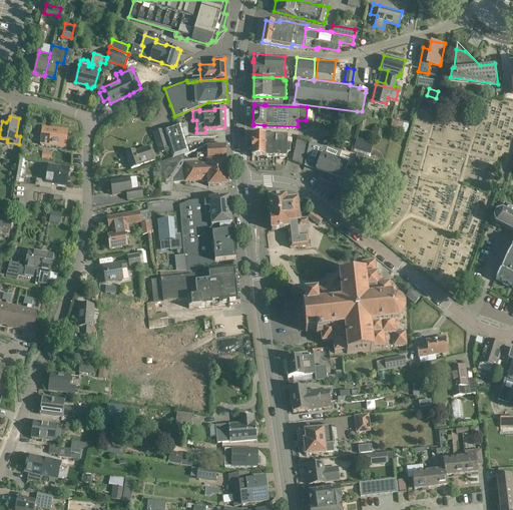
[(169,148),(172,156),(188,152),(179,123),(163,128),(169,148)]
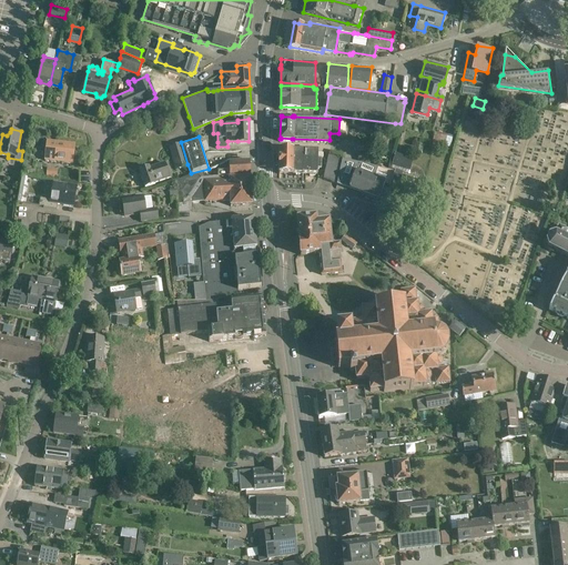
[(42,144),(47,144),(46,159),(73,161),(74,142),(42,139),(42,144)]
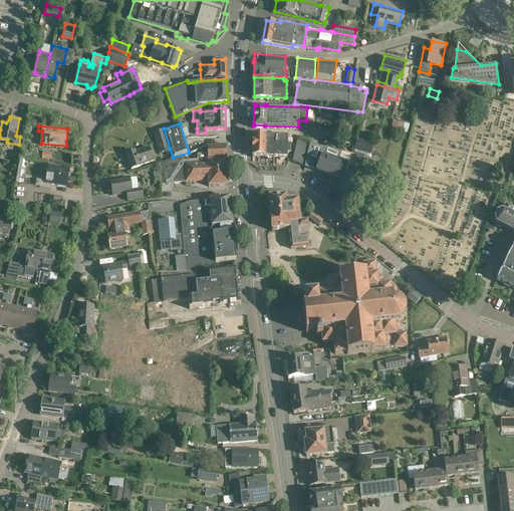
[(159,152),(170,149),(164,129),(153,132),(159,152)]
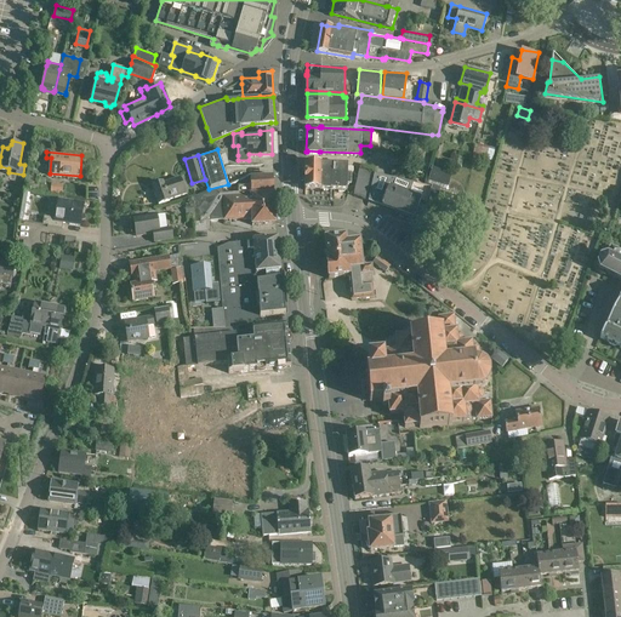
[(303,180),(303,183),(306,183),(306,187),(306,188),(330,188),(334,188),(334,176),(337,176),(337,170),(347,170),(352,170),(352,169),(347,169),(347,163),(306,161),(306,165),(305,165),(305,169),(306,169),(306,180),(303,180)]
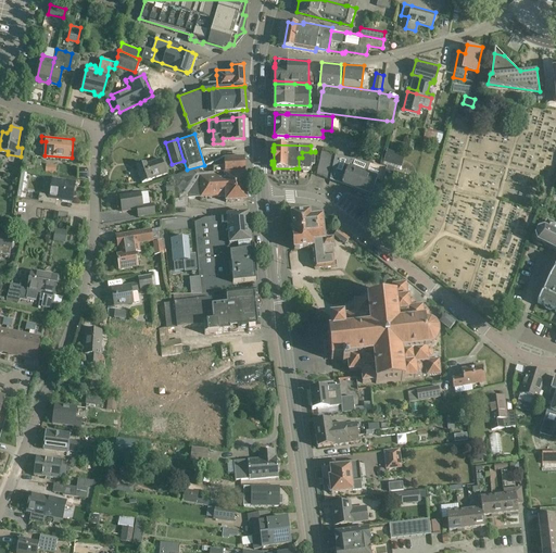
[(321,150),(317,173),(329,177),(341,181),(352,186),(370,192),(377,175),(366,172),(369,162),(335,154),(336,153),(337,149),(323,146),(321,150)]
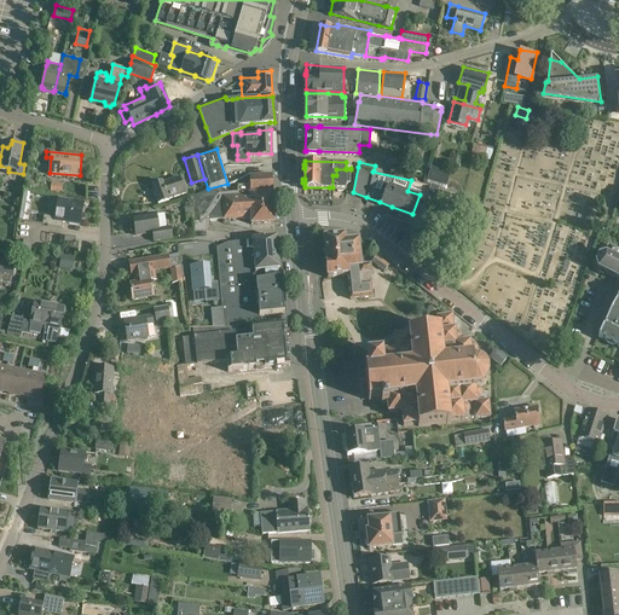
[(392,163),(391,170),(401,173),(404,166),(392,163)]
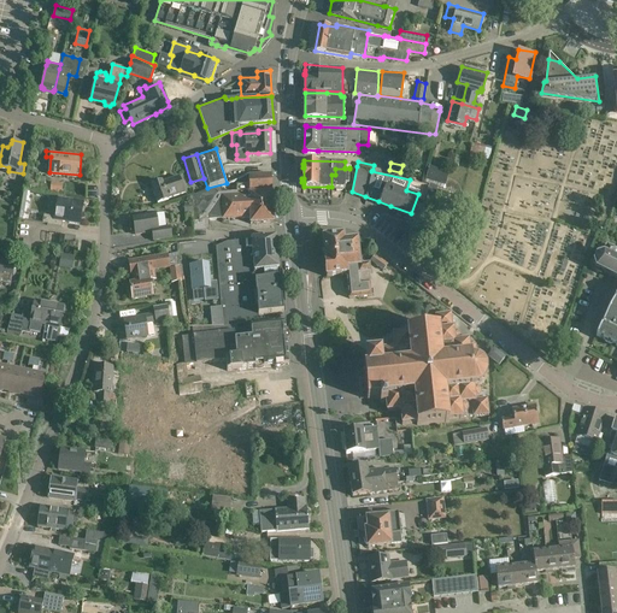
[(429,165),(424,178),(435,182),(439,168),(429,165)]
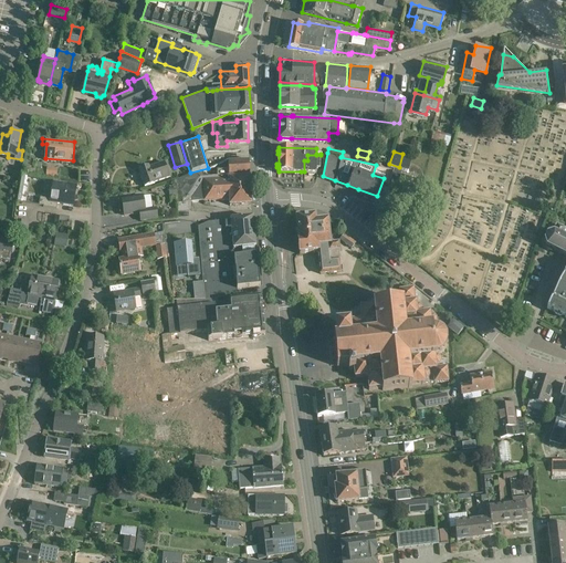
[(304,160),(304,171),(307,171),(308,173),(314,173),(314,171),(316,171),(316,164),(320,164),(321,155),(316,155),(307,155),(307,160),(304,160)]
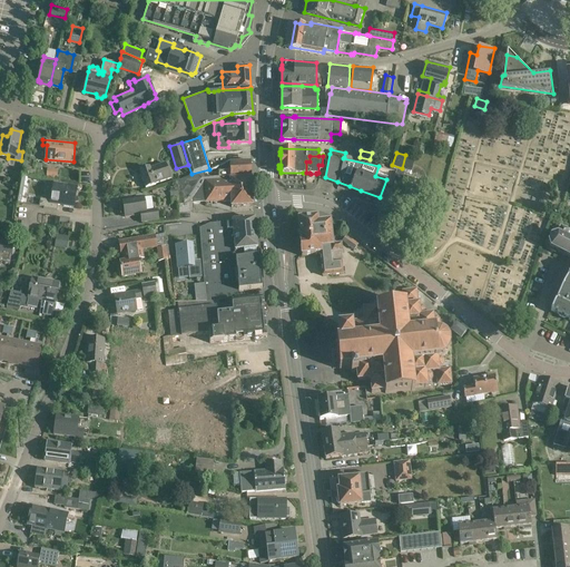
[(25,157),(21,170),(29,172),(30,165),(31,158),(29,158),(25,157)]
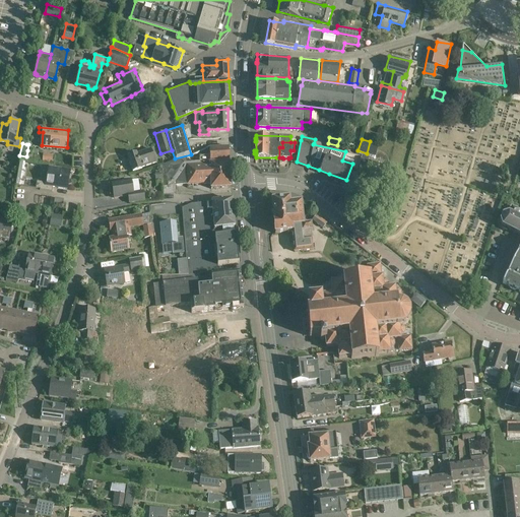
[(161,163),(161,171),(163,177),(163,184),(177,183),(188,182),(188,183),(210,182),(210,187),(231,186),(230,156),(229,145),(209,146),(191,154),(175,158),(161,163)]
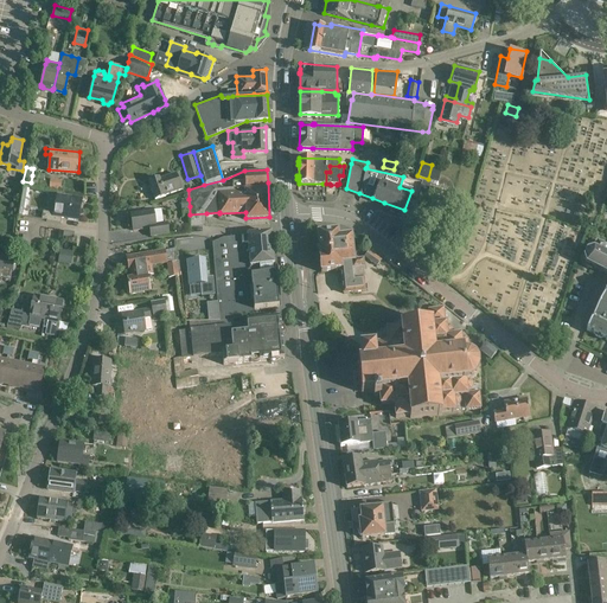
[(160,179),(149,183),(155,200),(167,197),(166,196),(183,190),(177,174),(160,179)]
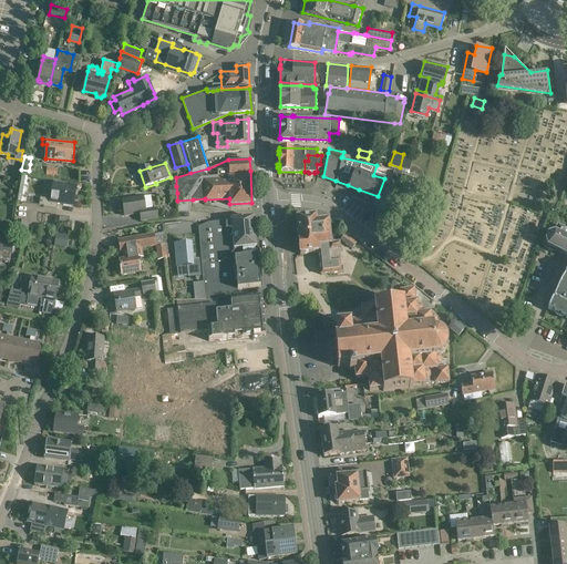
[(398,184),(402,170),(394,167),(390,181),(398,184)]
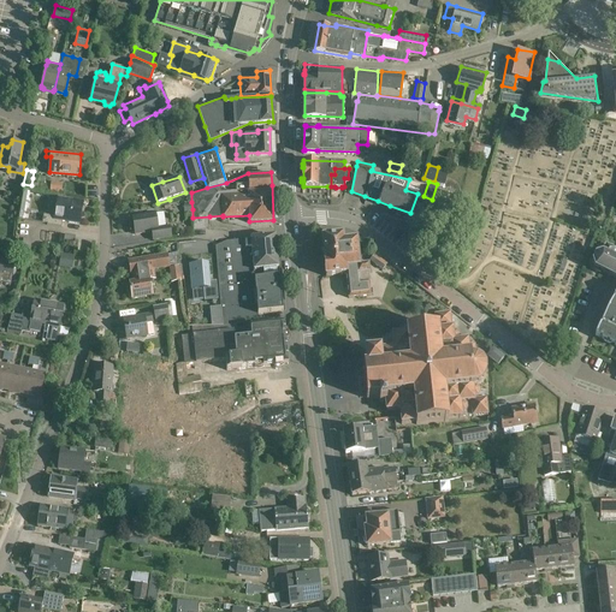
[(22,188),(17,215),(24,217),(28,189),(22,188)]
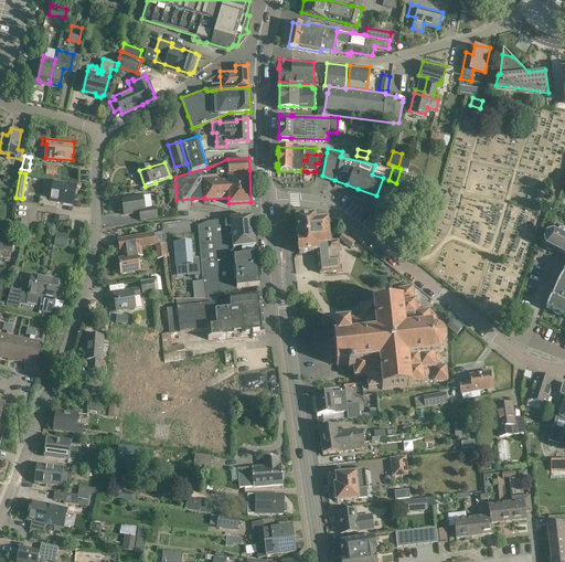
[(40,194),(39,202),(43,202),(43,204),(56,205),(57,200),(73,203),(76,184),(53,180),(51,197),(40,194)]
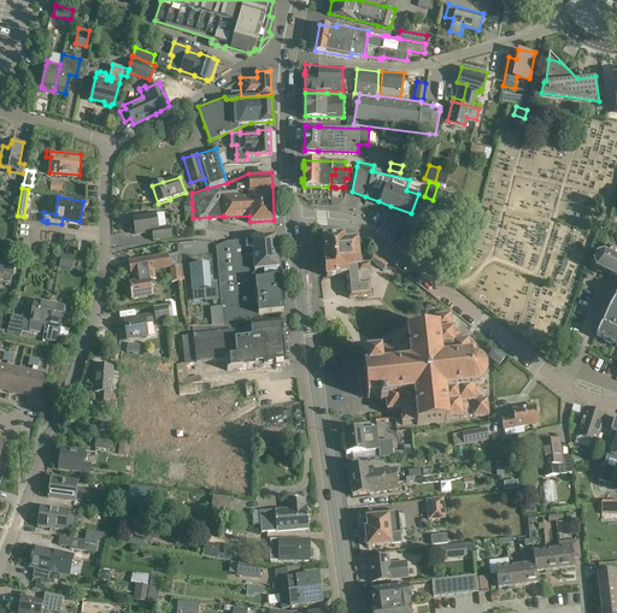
[(135,233),(151,230),(153,239),(172,236),(170,224),(158,225),(157,212),(133,216),(135,233)]
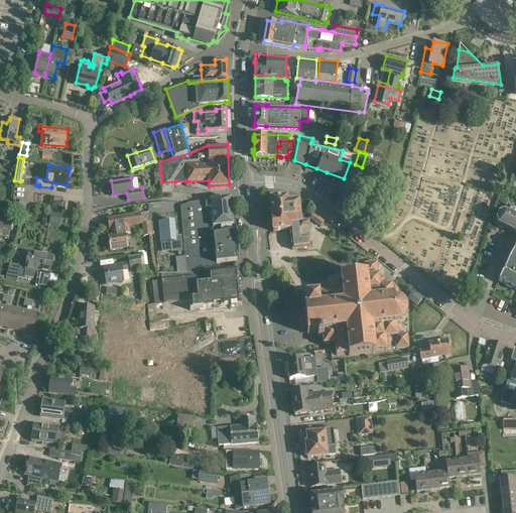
[(287,195),(270,197),(272,216),(271,216),(273,229),(273,230),(290,228),(292,247),(310,245),(309,235),(308,226),(308,220),(301,221),(299,200),(299,199),(287,200),(287,195)]
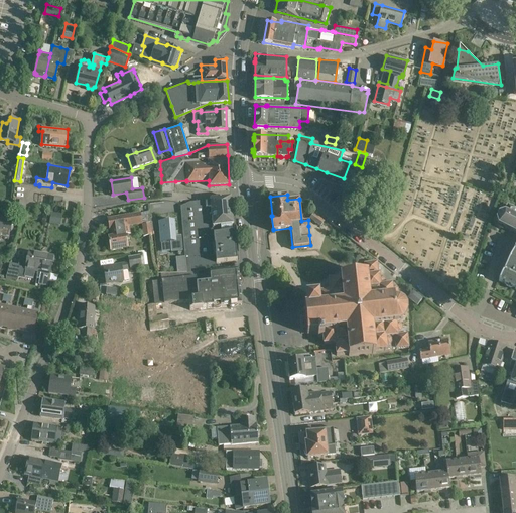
[(210,199),(210,200),(197,202),(198,206),(203,206),(204,215),(212,214),(213,226),(233,224),(231,198),(210,199)]
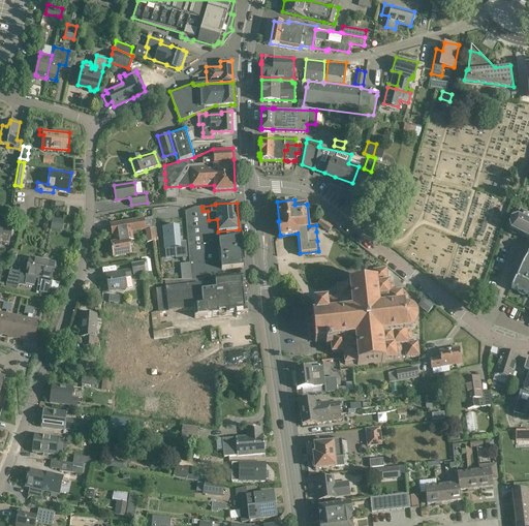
[(12,204),(10,218),(25,220),(27,206),(12,204)]
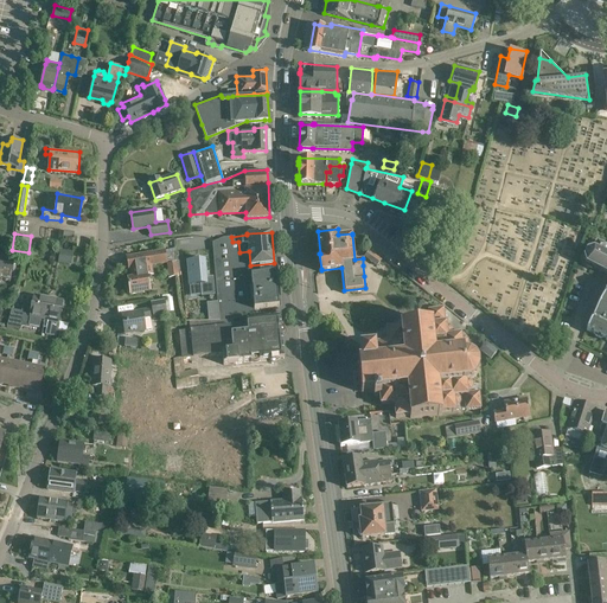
[(255,316),(255,308),(278,306),(274,263),(250,265),(249,251),(240,252),(238,242),(232,242),(231,237),(225,237),(213,241),(219,320),(255,316)]
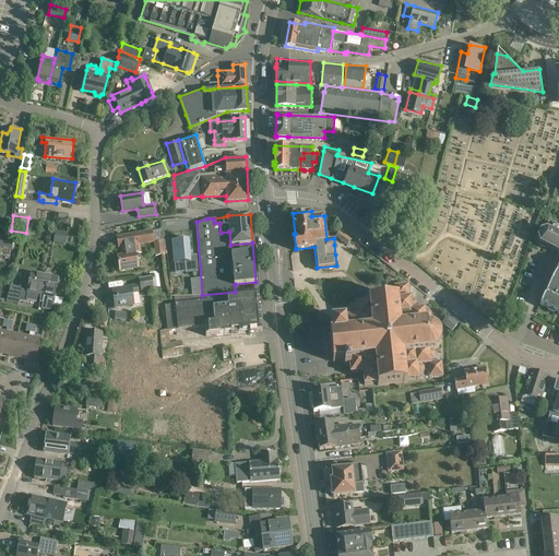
[(539,240),(540,241),(539,244),(545,246),(546,245),(558,250),(558,262),(539,302),(558,310),(558,227),(556,226),(557,224),(549,220),(547,226),(540,228),(537,235),(539,240)]
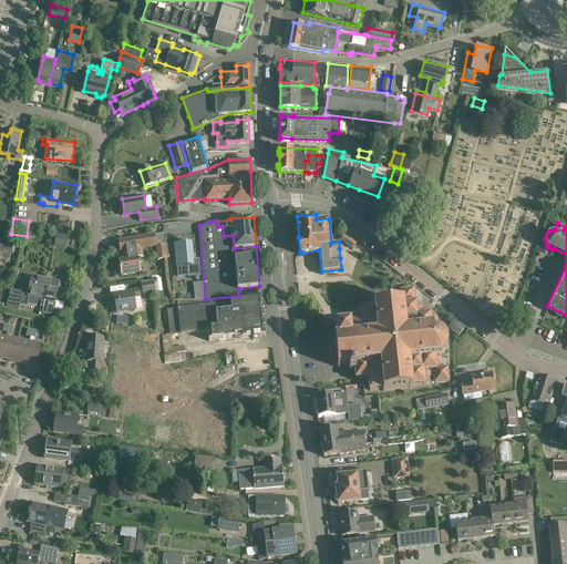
[(340,237),(352,245),(357,238),(344,231),(340,237)]
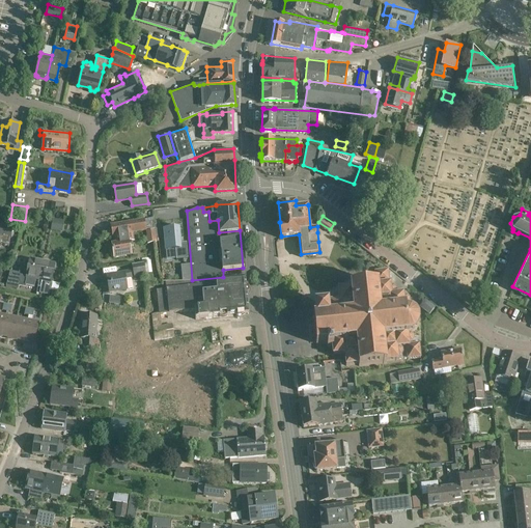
[(52,217),(51,227),(59,228),(60,219),(52,217)]
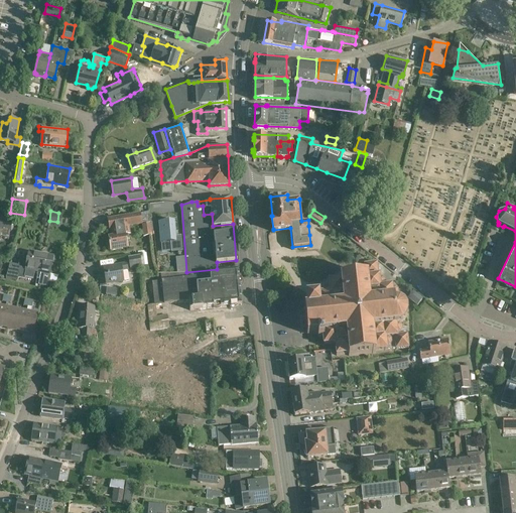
[(108,220),(106,220),(107,226),(109,226),(109,228),(111,228),(129,225),(128,224),(150,221),(149,213),(140,214),(140,212),(108,217),(108,220)]
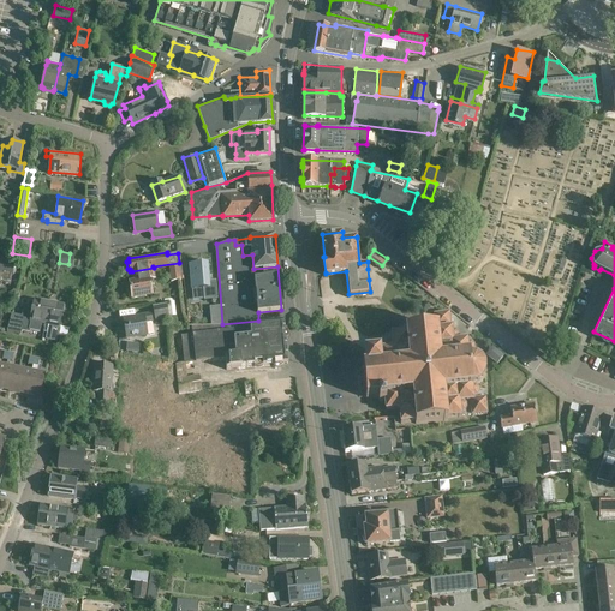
[(0,273),(12,275),(15,263),(0,259),(0,273)]
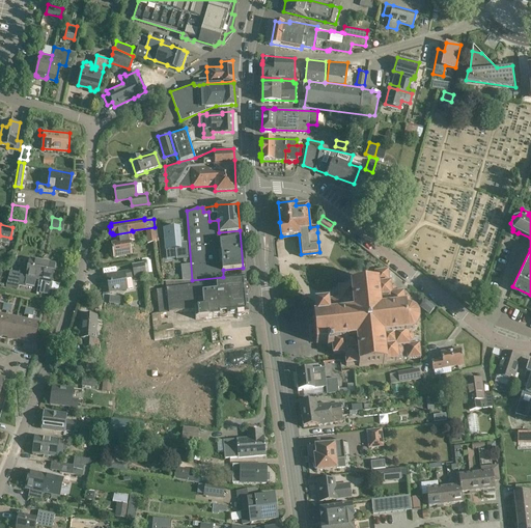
[(179,224),(163,226),(165,248),(166,248),(175,247),(176,256),(176,257),(188,256),(187,241),(182,241),(179,224)]
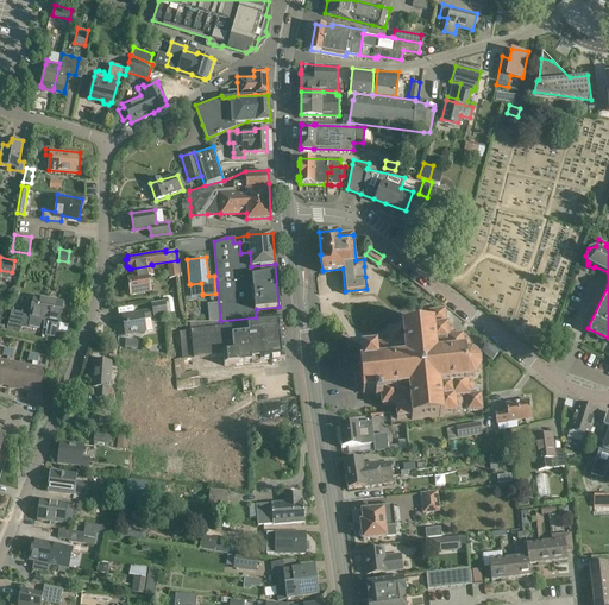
[(176,262),(168,263),(169,277),(180,276),(177,262),(176,262)]
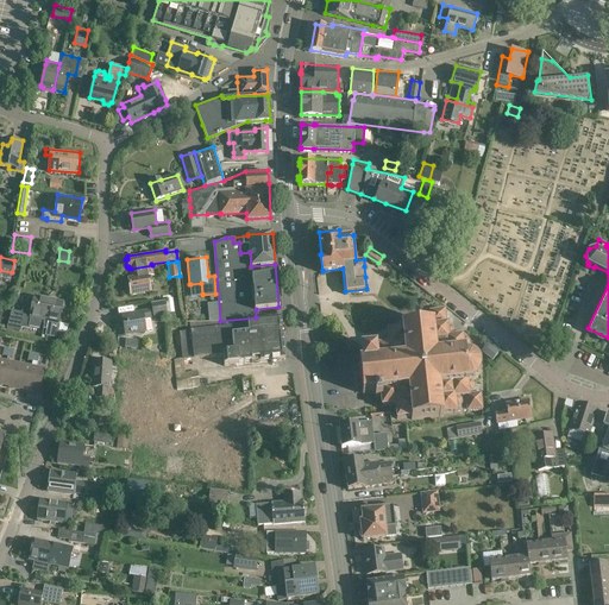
[(130,285),(127,285),(129,292),(131,291),(131,294),(150,290),(149,282),(149,278),(151,277),(151,273),(154,273),(152,265),(131,269),(132,277),(129,277),(130,285)]
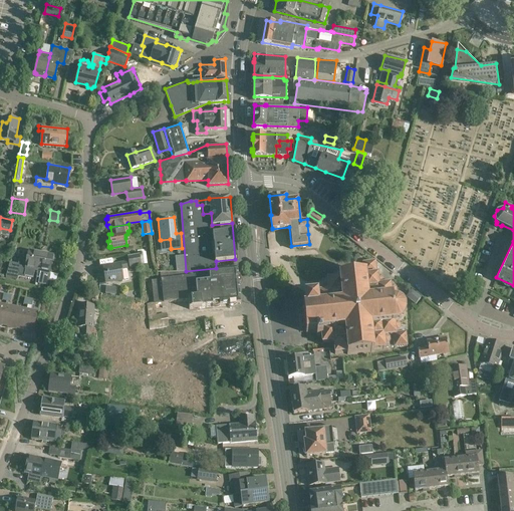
[(33,275),(34,268),(38,269),(41,251),(29,249),(28,255),(20,254),(18,262),(10,260),(7,275),(17,277),(17,274),(24,276),(24,274),(33,275)]
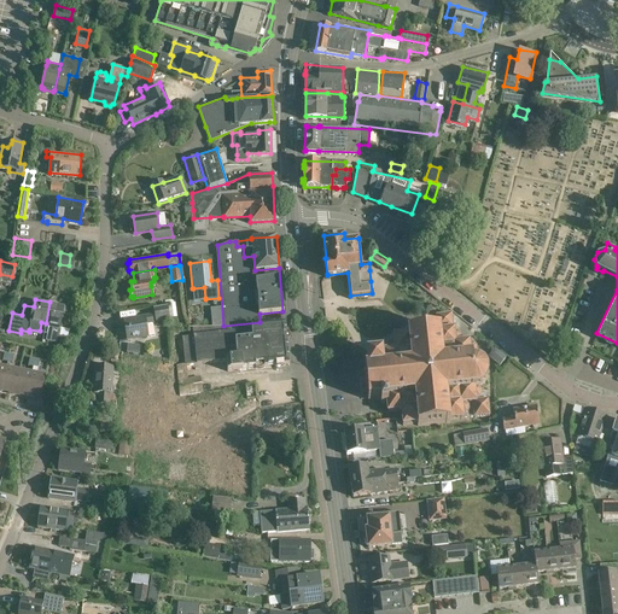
[(65,305),(50,302),(46,323),(50,323),(47,338),(58,340),(65,305)]
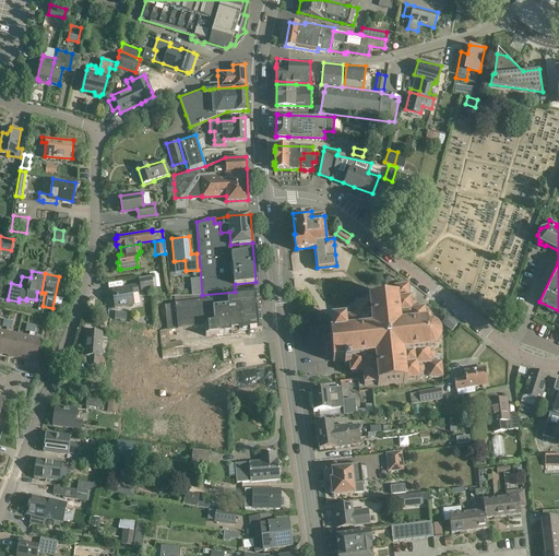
[(152,275),(139,278),(141,291),(153,288),(153,286),(152,275)]
